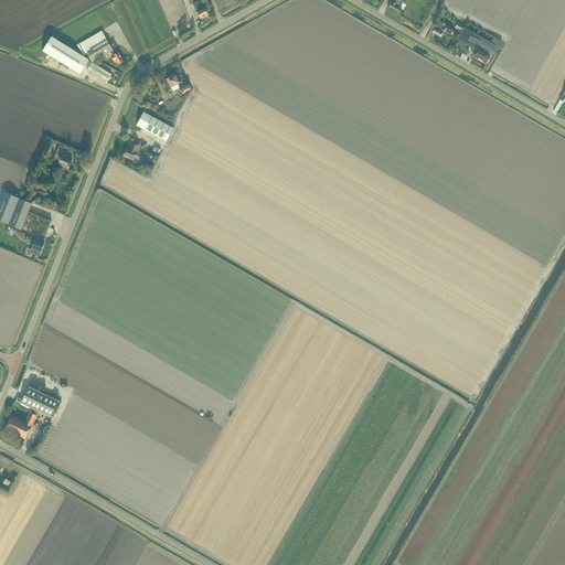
[(392,0),(388,7),(400,14),(402,10),(400,8),(403,3),(405,4),(407,0),(395,0),(396,0),(395,2),(392,0)]
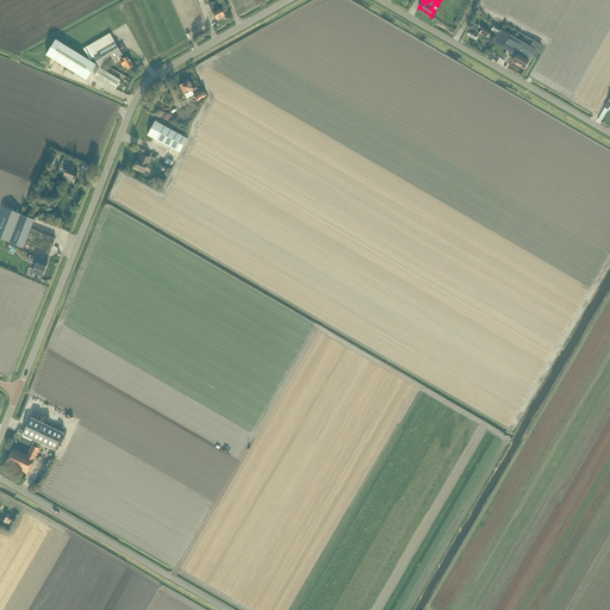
[(217,20),(225,16),(222,8),(219,10),(217,4),(210,7),(217,20)]
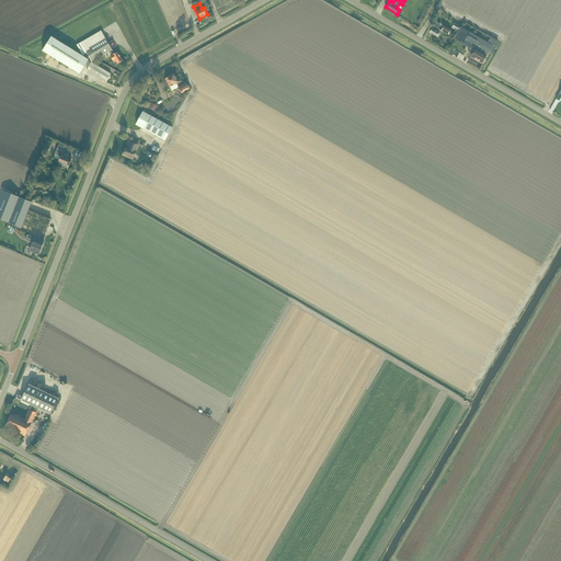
[(437,37),(441,30),(438,29),(441,24),(436,22),(430,33),(437,37)]
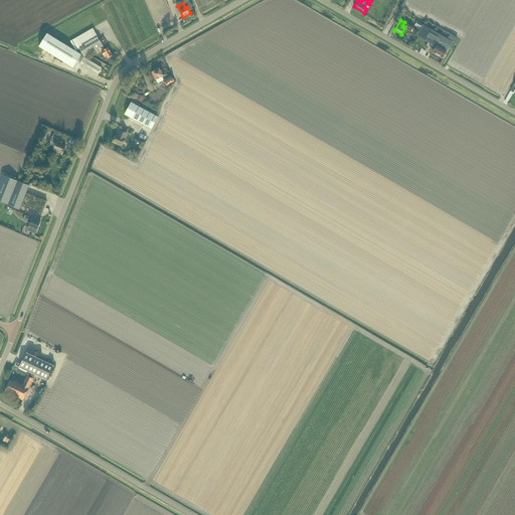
[(422,25),(416,36),(418,37),(420,34),(426,37),(424,40),(436,47),(433,52),(443,58),(447,52),(446,51),(448,47),(449,48),(453,41),(442,35),(442,36),(422,25)]
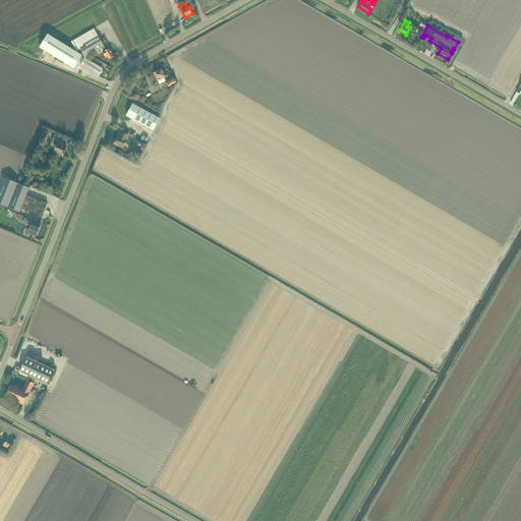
[(124,27),(121,30),(127,45),(127,46),(129,46),(129,51),(133,50),(133,49),(130,42),(130,43),(129,40),(129,35),(126,27),(124,27)]
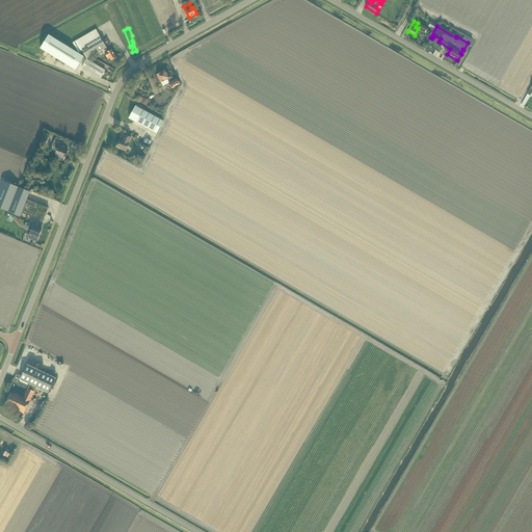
[(109,48),(107,49),(100,36),(96,30),(73,43),(79,52),(78,53),(49,34),(41,48),(76,70),(84,57),(82,55),(84,53),(87,58),(103,50),(106,54),(105,54),(107,57),(109,56),(111,60),(116,57),(112,50),(111,49),(110,49),(109,48)]
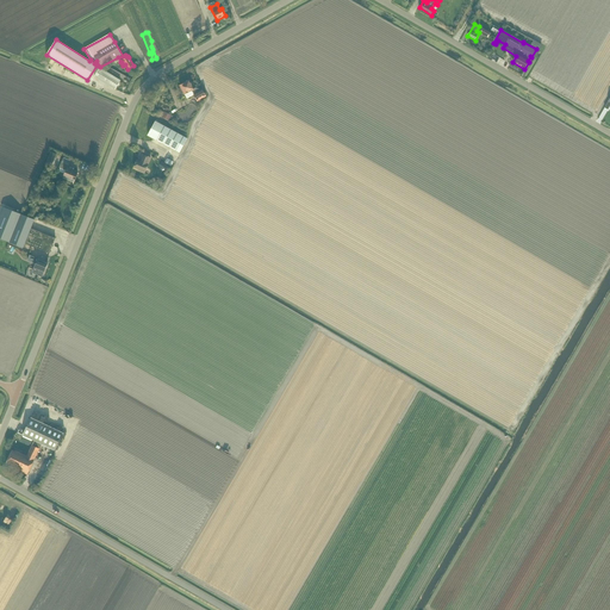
[(114,89),(120,81),(100,68),(94,78),(114,89)]
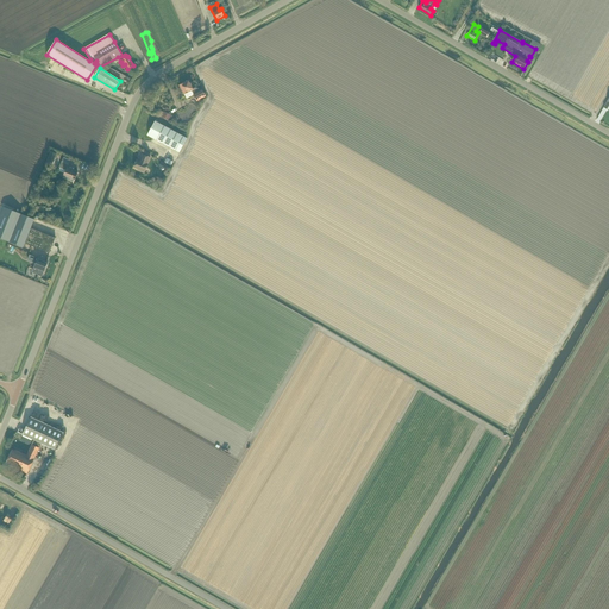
[(179,89),(179,90),(180,94),(181,94),(183,93),(184,95),(187,99),(193,95),(196,100),(196,101),(206,96),(202,89),(201,90),(201,89),(195,88),(194,88),(189,80),(180,86),(181,88),(179,89)]
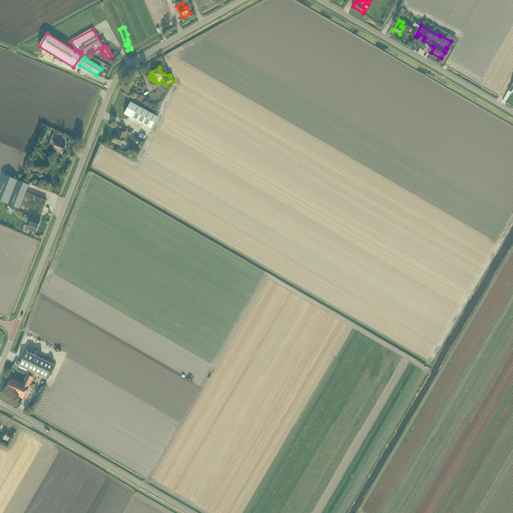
[(151,128),(157,116),(130,102),(124,114),(151,128)]
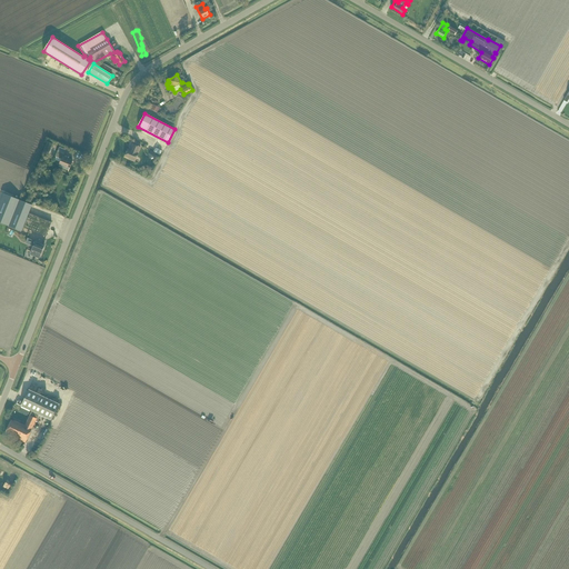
[(49,155),(53,145),(48,141),(43,151),(49,155)]
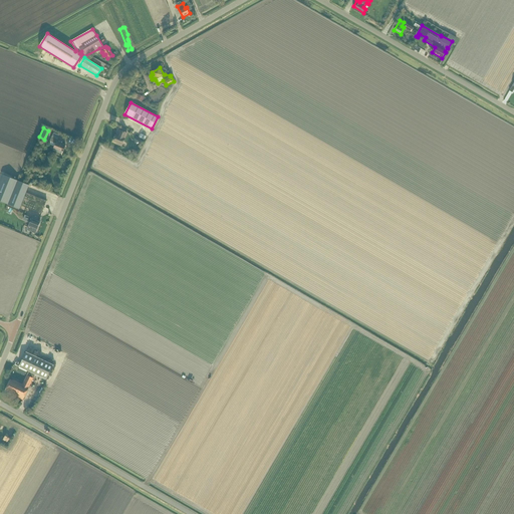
[(112,143),(122,147),(125,139),(127,133),(120,130),(117,136),(115,135),(112,143)]
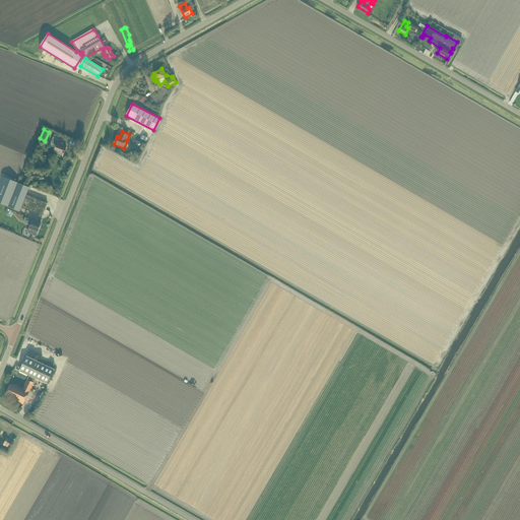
[(53,137),(51,143),(57,145),(56,146),(54,151),(63,155),(67,147),(58,143),(59,140),(53,137)]
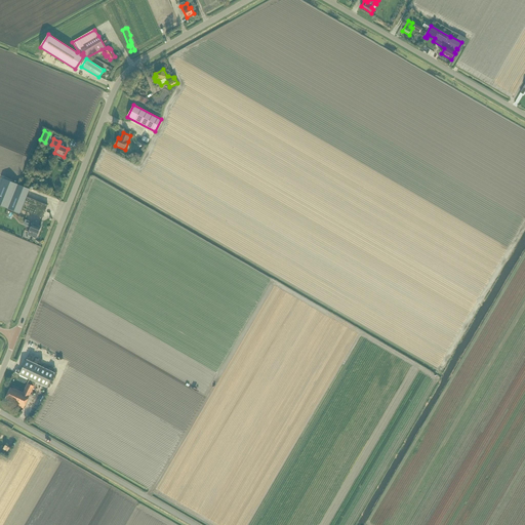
[(27,197),(30,189),(3,178),(0,187),(0,205),(21,213),(22,210),(43,218),(47,205),(27,197)]
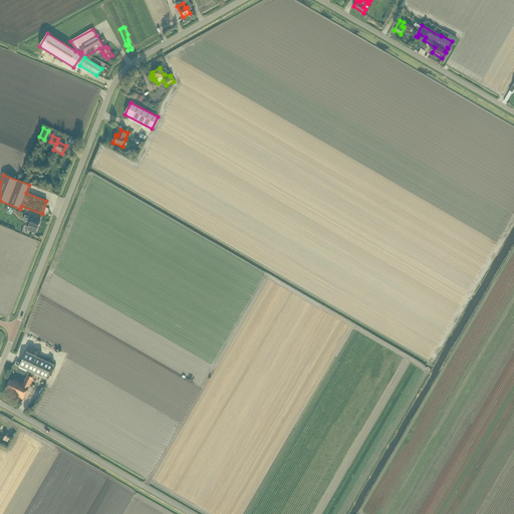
[(25,216),(23,220),(30,222),(27,229),(35,233),(41,222),(25,216)]
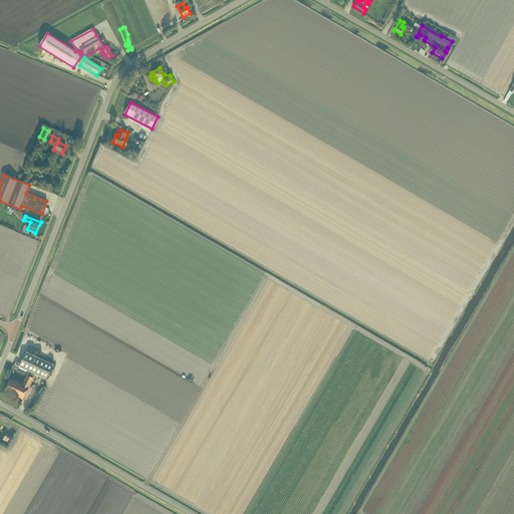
[(53,364),(26,351),(19,366),(29,371),(23,383),(13,379),(13,380),(10,379),(5,391),(10,393),(9,394),(23,401),(35,374),(46,379),(53,364)]
